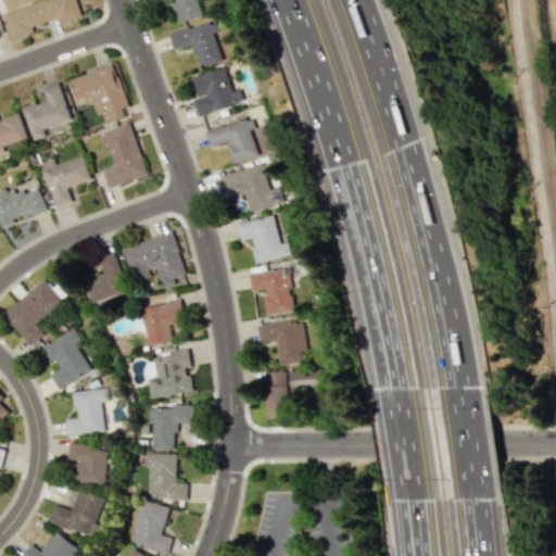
[(81,16),(76,0),(43,0),(4,12),(12,39),(34,33),(33,25),(57,17),(59,24),(81,16)]
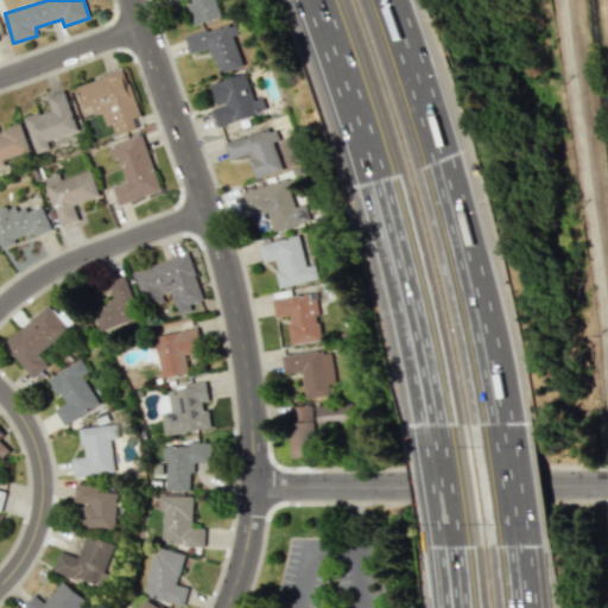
[(185,0),(194,24),(219,17),(214,0),(185,0)]
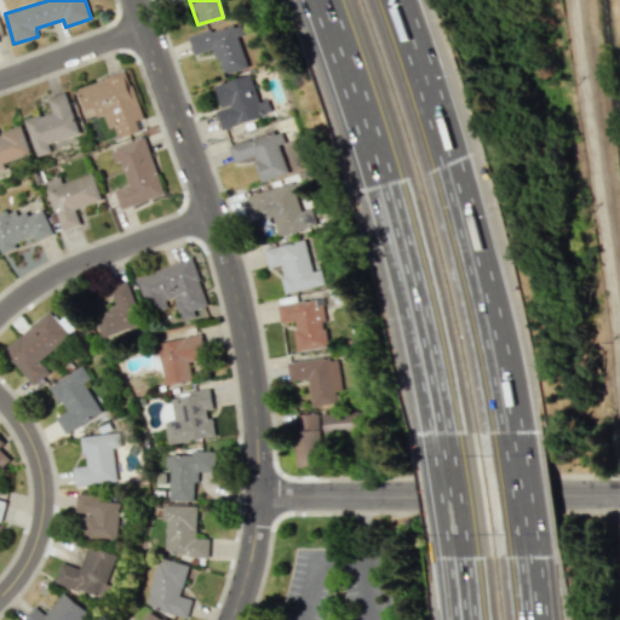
[(188,38),(193,56),(213,49),(223,75),(248,67),(234,22),(188,38)]
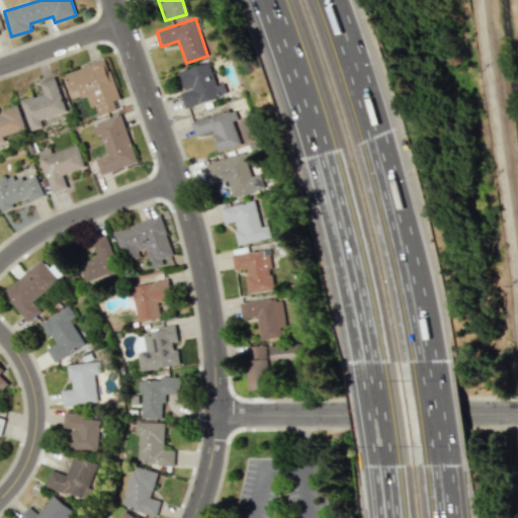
[(119,99),(106,60),(65,73),(71,92),(78,89),(81,98),(87,96),(90,107),(95,105),(98,115),(116,109),(113,101),(119,99)]
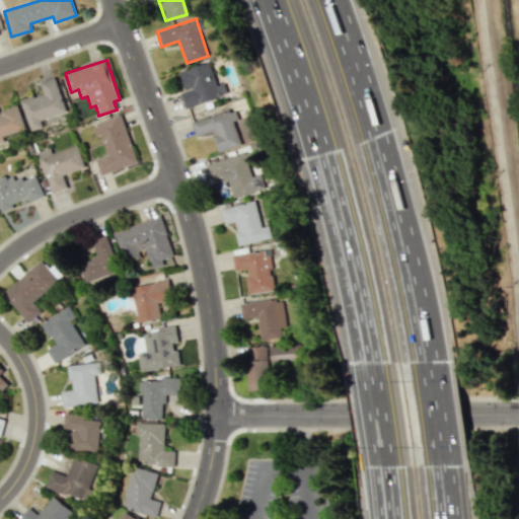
[(177,71),(183,92),(180,92),(183,107),(226,96),(222,83),(215,85),(210,63),(177,71)]
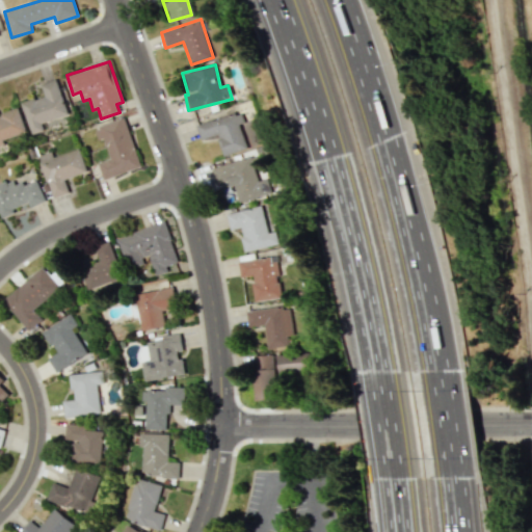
[(21,103),(30,131),(70,118),(56,79),(41,84),(44,95),(21,103)]
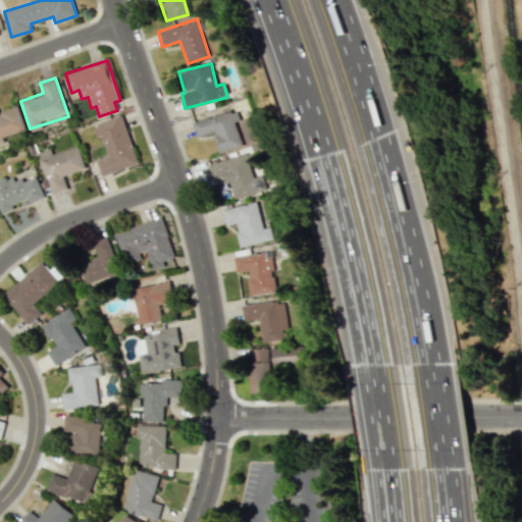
[(17,105),(0,111),(0,145),(5,144),(3,138),(25,129),(17,105)]
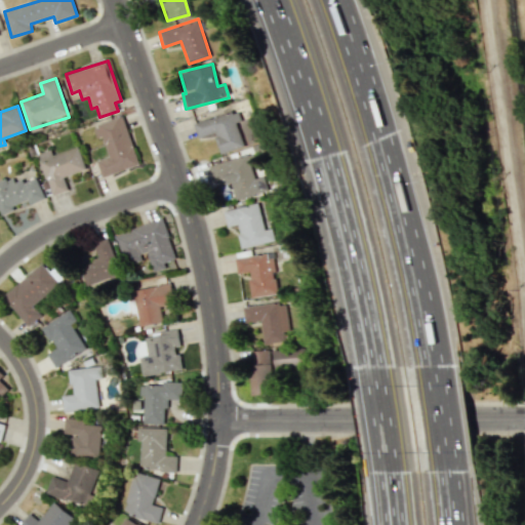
[(198,137),(213,133),(219,153),(244,146),(235,112),(194,123),(198,137)]
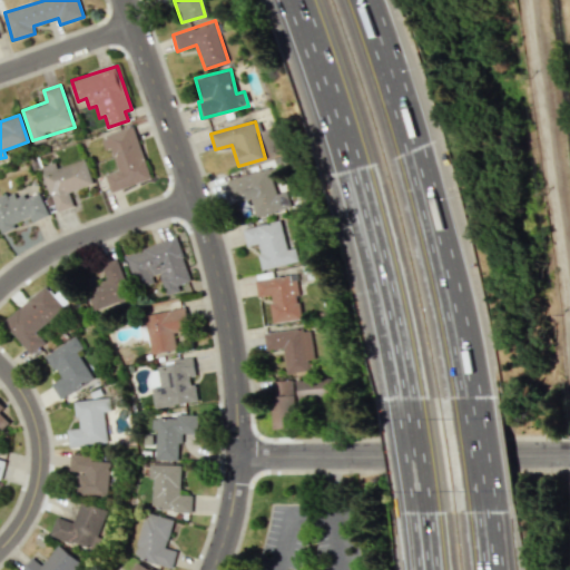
[(110,192),(150,179),(134,127),(100,137),(105,150),(111,148),(118,169),(105,174),(110,192)]
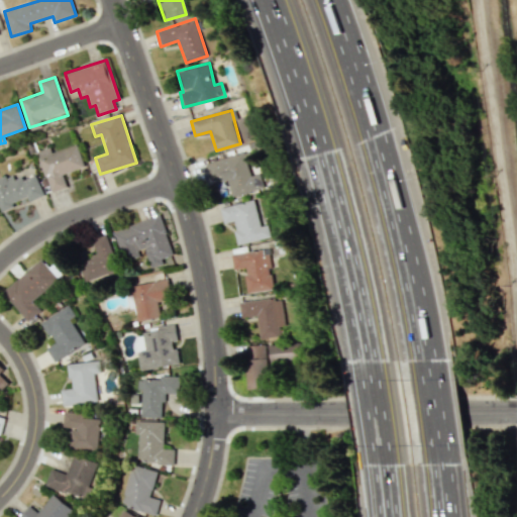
[(52,152),(50,147),(37,151),(50,193),(67,188),(63,174),(84,168),(77,144),(52,152)]
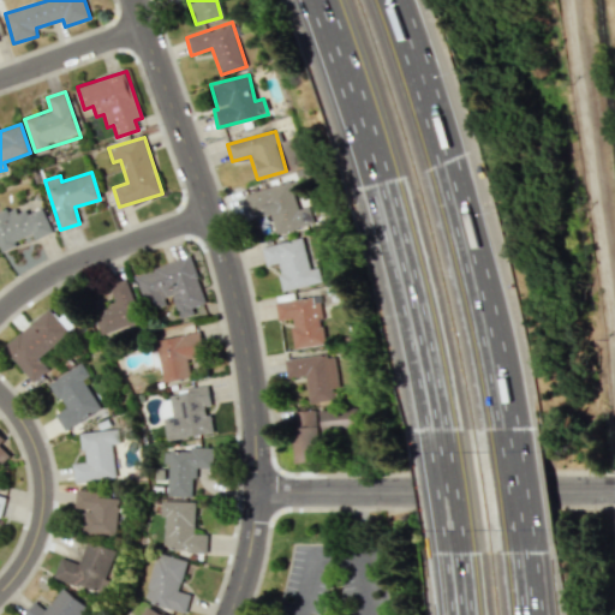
[(244,192),(250,212),(266,207),(274,236),(311,225),(306,207),(297,209),(293,193),(298,192),(293,179),(244,192)]
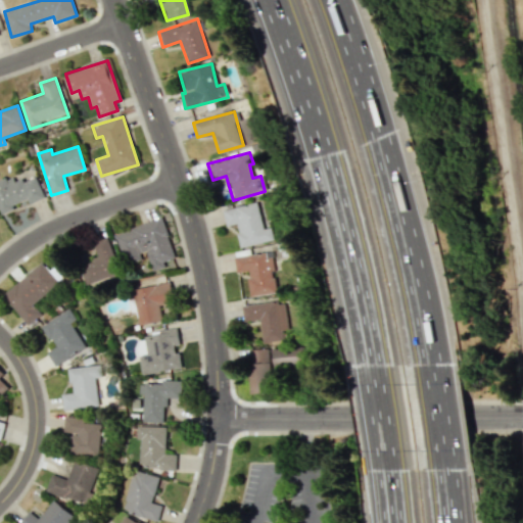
[(45,197),(36,176),(16,184),(12,175),(0,180),(0,211),(0,212),(29,200),(30,203),(45,197)]
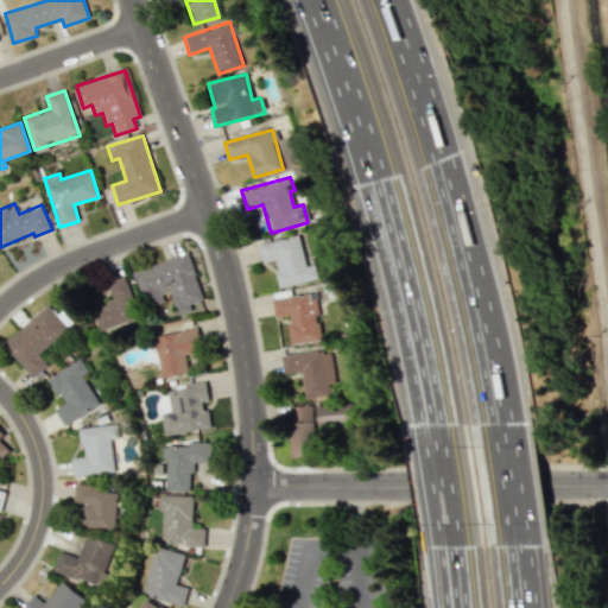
[(258,244),(261,263),(273,260),(279,287),(316,279),(314,264),(305,266),(298,234),(258,244)]
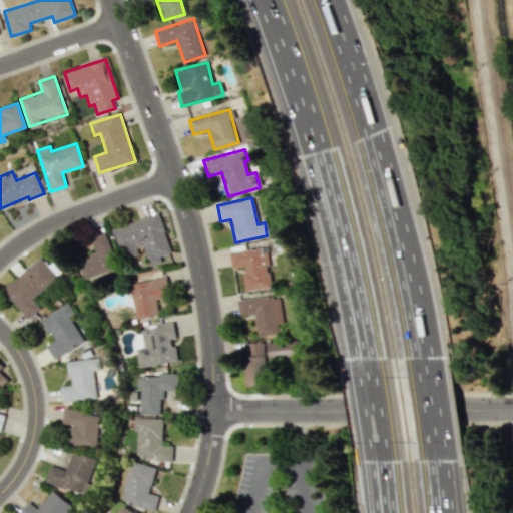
[(148,266),(162,262),(160,257),(170,253),(159,214),(112,227),(121,258),(144,250),(148,266)]
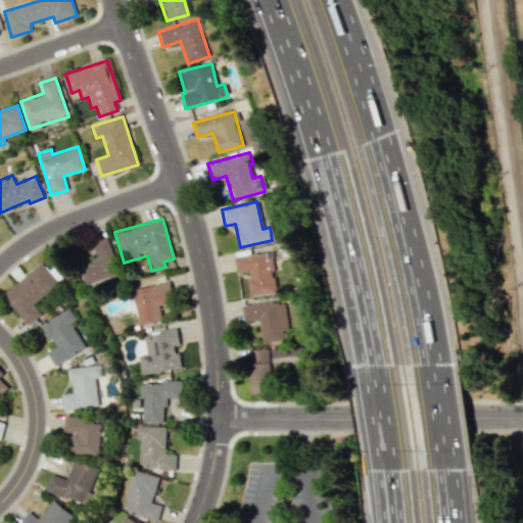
[(86,286),(121,275),(108,237),(93,242),(98,259),(80,265),(86,286)]
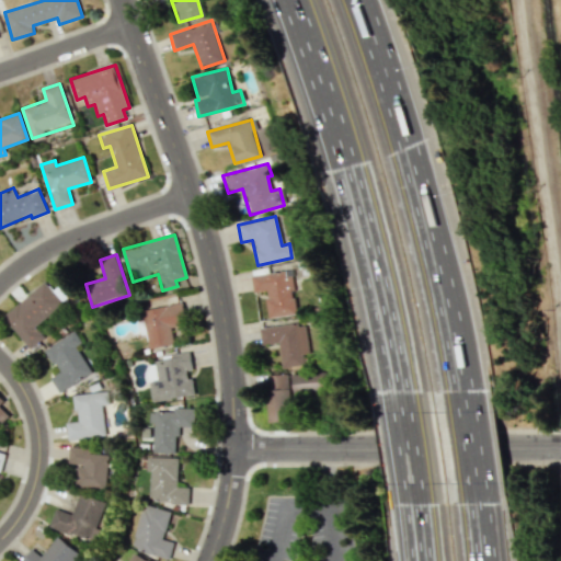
[(30,350),(45,338),(35,325),(64,304),(46,282),(2,316),(30,350)]
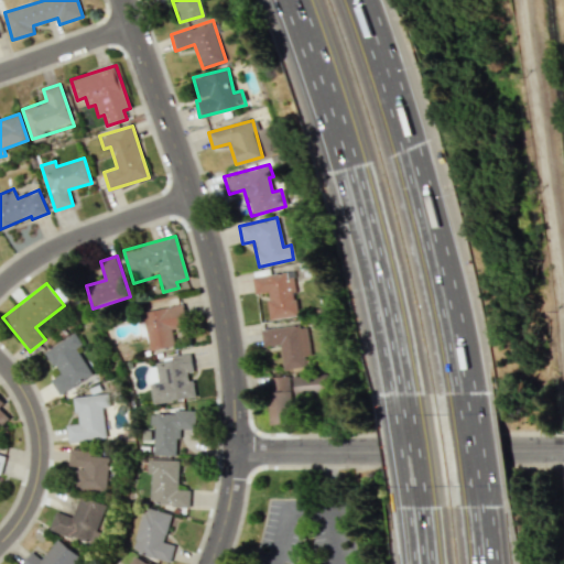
[(142,312),(150,350),(175,346),(172,328),(186,326),(183,304),(142,312)]
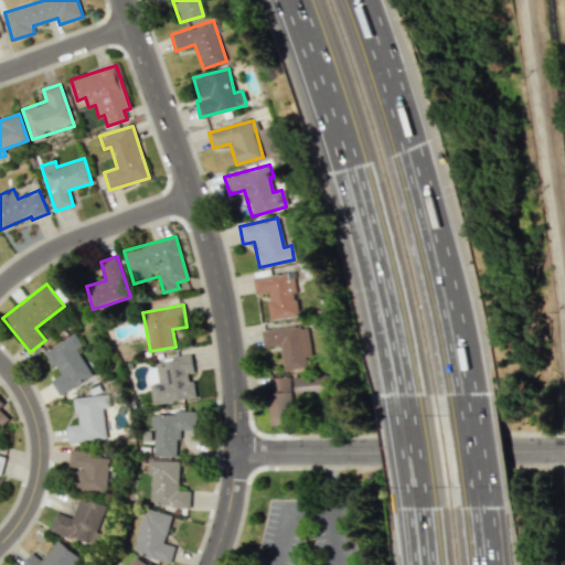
[(260,330),(263,347),(279,345),(283,371),(305,368),(304,359),(309,358),(305,324),(260,330)]
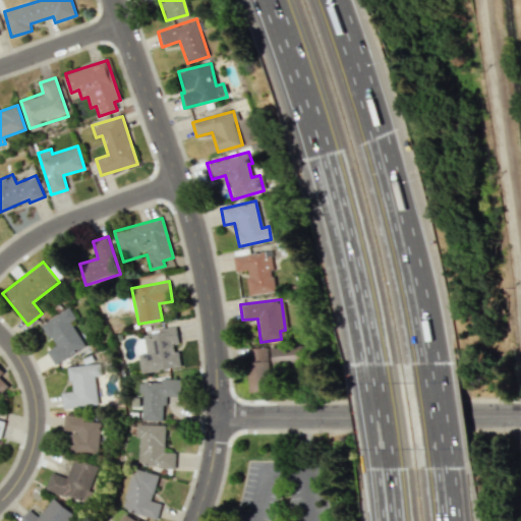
[(42,323),(54,346),(47,350),(54,364),(85,347),(71,321),(75,319),(69,308),(42,323)]
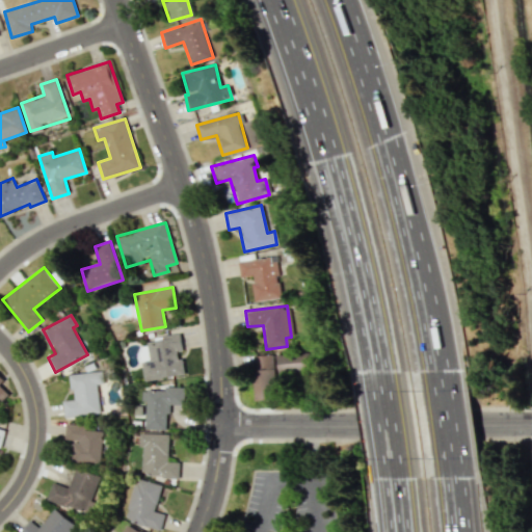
[(144,380),(185,374),(182,354),(183,353),(180,335),(147,340),(150,362),(141,363),(144,380)]
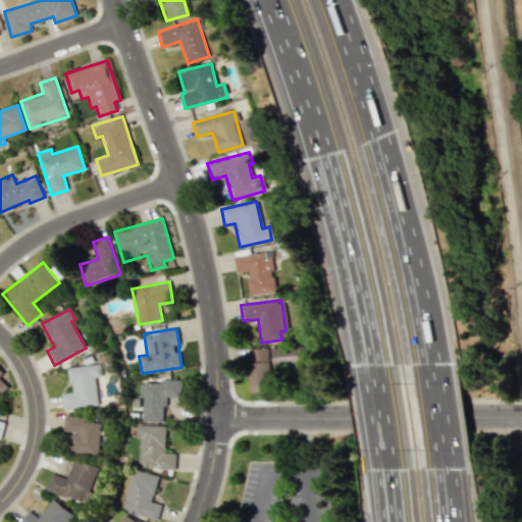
[(297,344),(270,349),(273,367),(300,362),(297,344)]
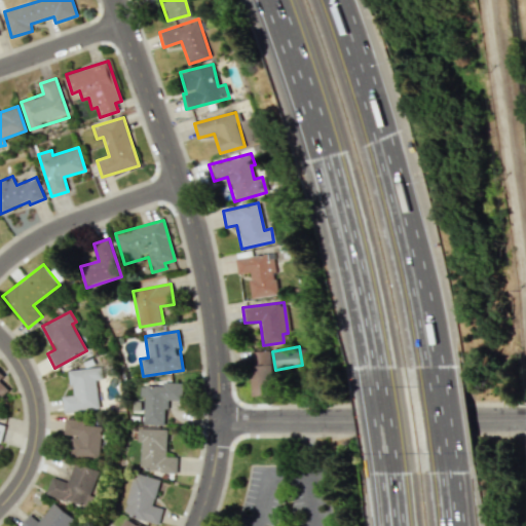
[(269,351),(251,351),(252,396),(266,395),(265,384),(269,384),(269,351)]
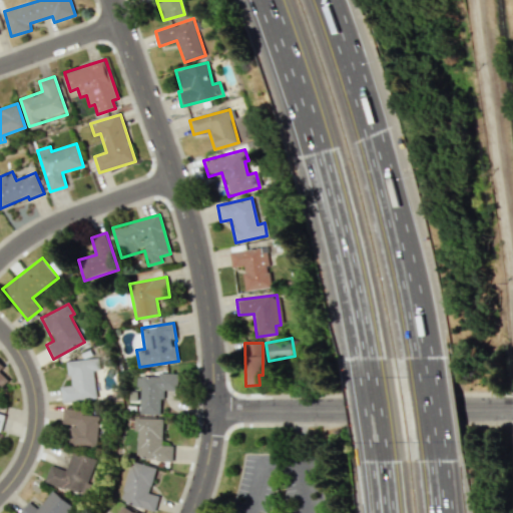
[(68,361),(70,385),(60,386),(61,402),(96,399),(94,371),(99,370),(98,358),(68,361)]
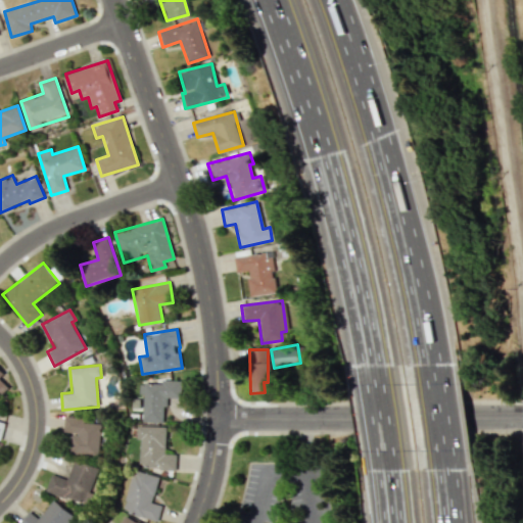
[(181,380),(161,380),(161,384),(140,384),(140,393),(144,394),(143,422),(163,422),(163,406),(180,407),(181,380)]
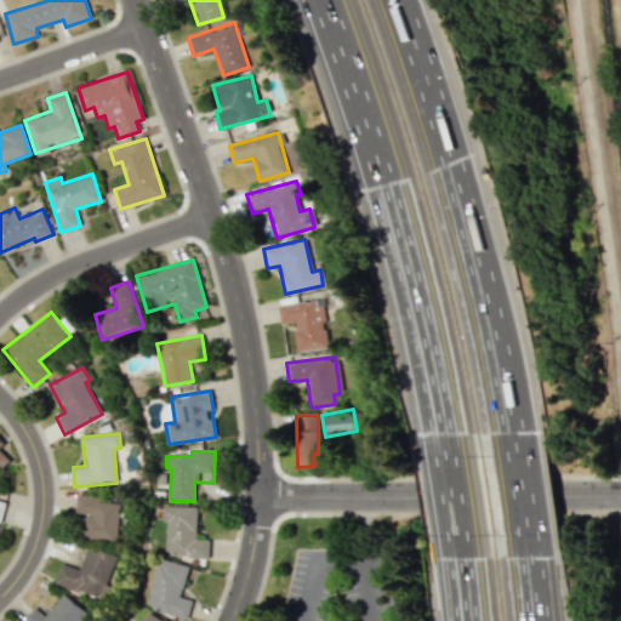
[(117,541),(121,500),(77,496),(75,513),(86,514),(84,537),(117,541)]
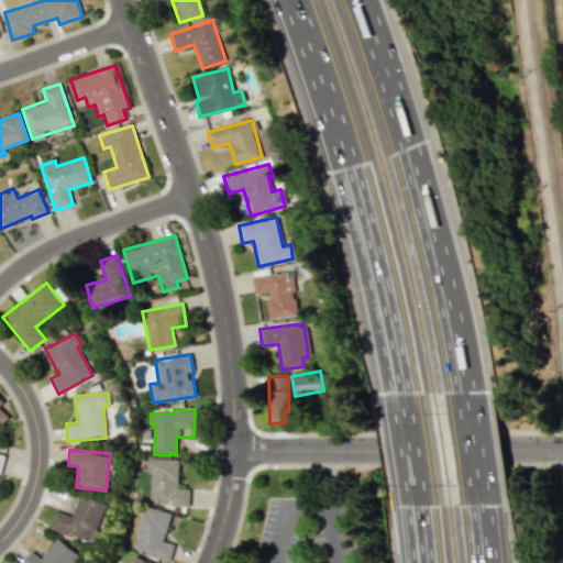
[(179,460),(148,457),(147,473),(151,473),(150,503),(189,505),(189,489),(178,488),(179,460)]
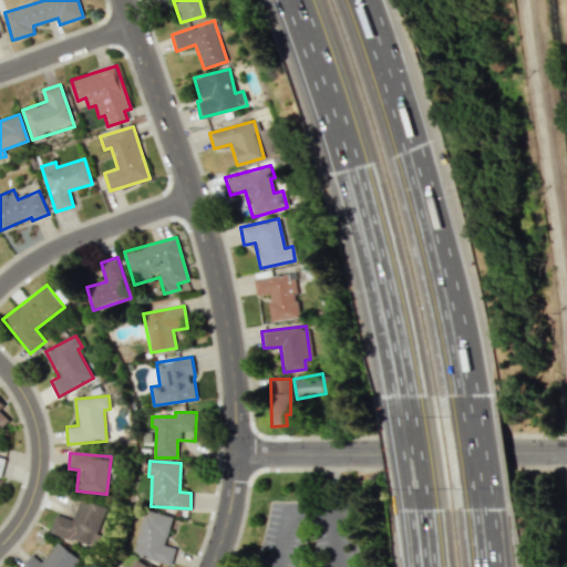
[(50,532),(93,546),(105,508),(80,500),(73,519),(55,514),(50,532)]
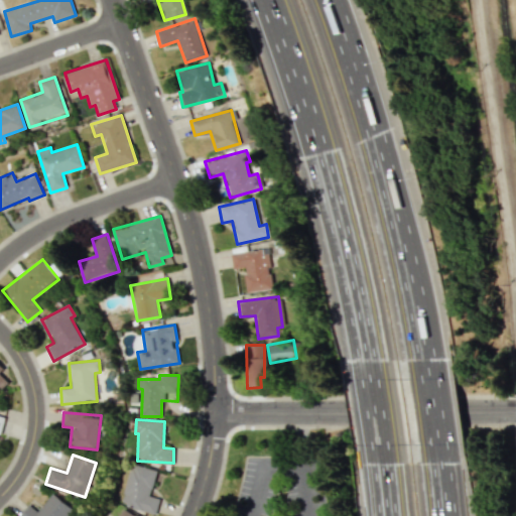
[(155,514),(159,499),(150,496),(157,470),(132,464),(121,505),(155,514)]
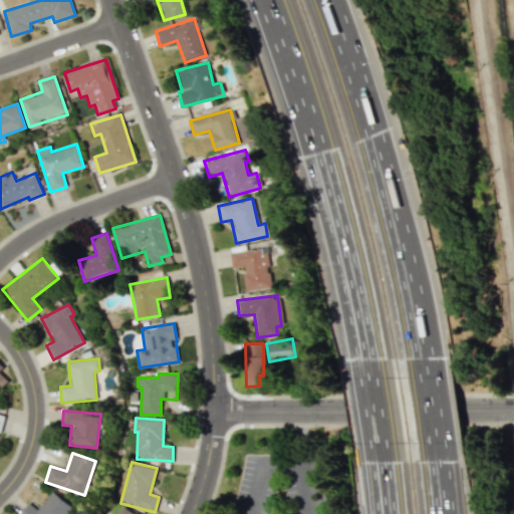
[(38,510),(28,502),(19,513),(70,513),(75,509),(52,491),(38,510)]
